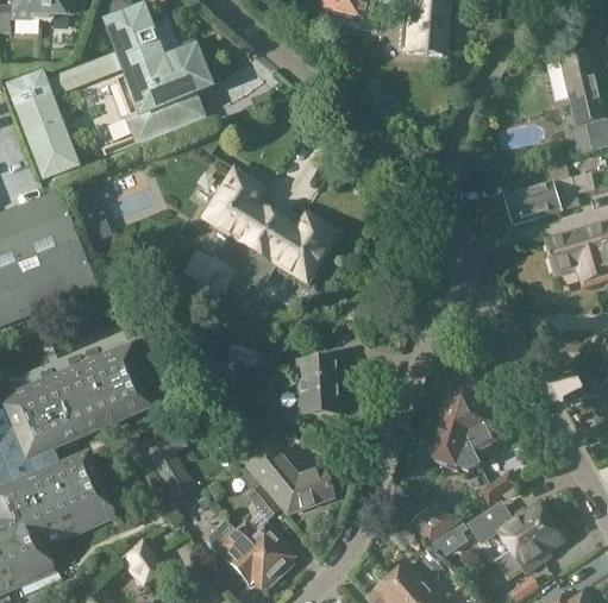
[(11,0),(11,2),(0,2),(0,31),(8,31),(7,19),(10,19),(10,20),(30,22),(30,18),(38,19),(38,0),(11,0)]
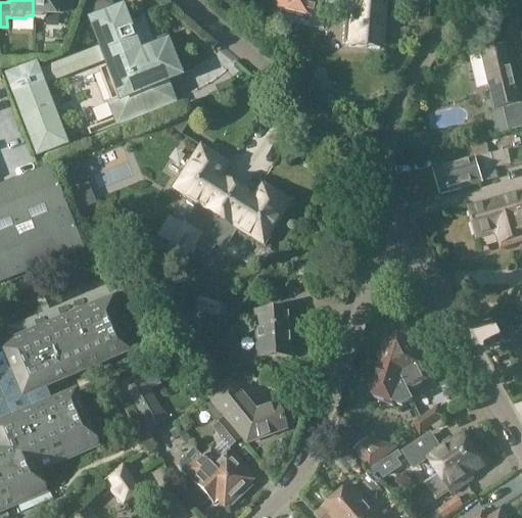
[(33,0),(33,16),(43,16),(44,11),(57,11),(57,0),(33,0)]
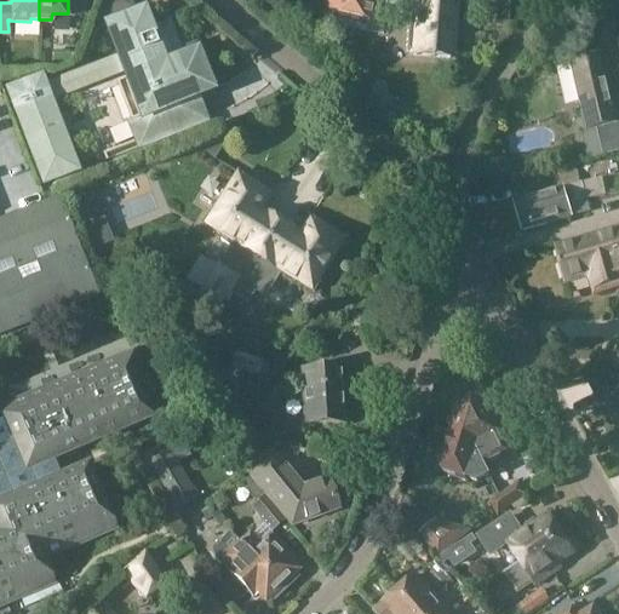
[(327,0),(326,6),(330,7),(327,18),(367,26),(370,15),(373,16),(376,4),(377,0),(327,0)]
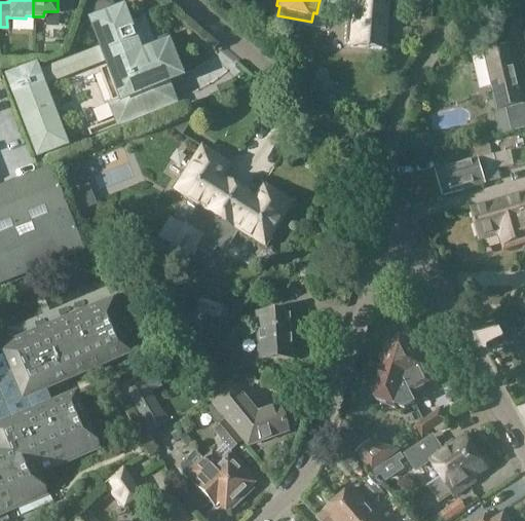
[(337,0),(342,1),(354,2),(351,40),(351,43),(381,45),(384,0),(337,0)]
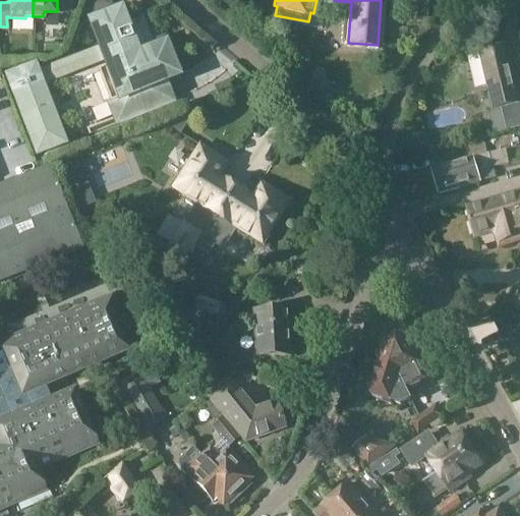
[(427,16),(428,5),(407,3),(406,14),(427,16)]
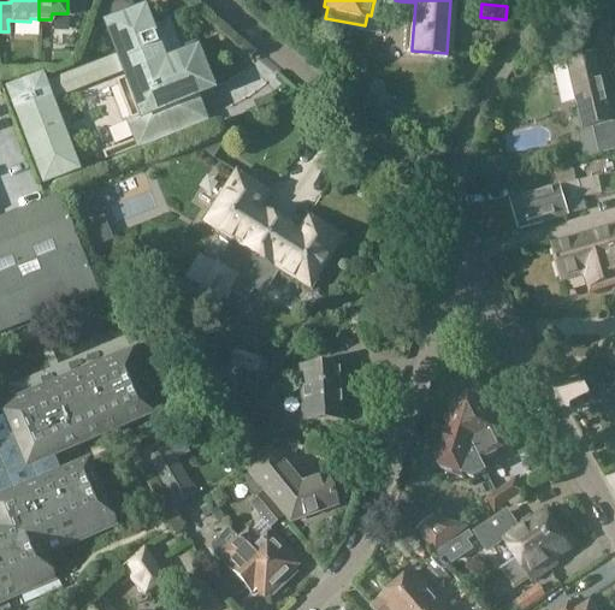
[(140,10),(135,11),(135,10),(131,11),(131,12),(114,19),(114,18),(111,19),(111,21),(105,23),(117,53),(37,83),(35,77),(7,88),(42,178),(74,166),(47,96),(122,67),(139,111),(128,114),(139,141),(201,117),(193,94),(208,87),(206,82),(207,82),(206,78),(205,78),(196,58),(199,58),(196,54),(195,54),(191,43),(172,51),(167,39),(171,37),(165,22),(147,28),(140,10)]
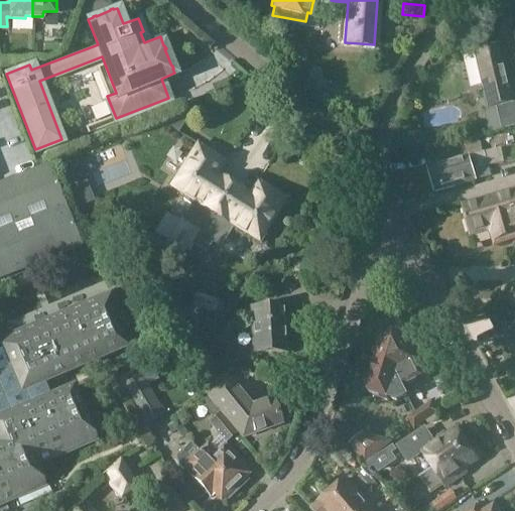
[(59,42),(42,42),(42,55),(46,55),(57,48),(59,42)]
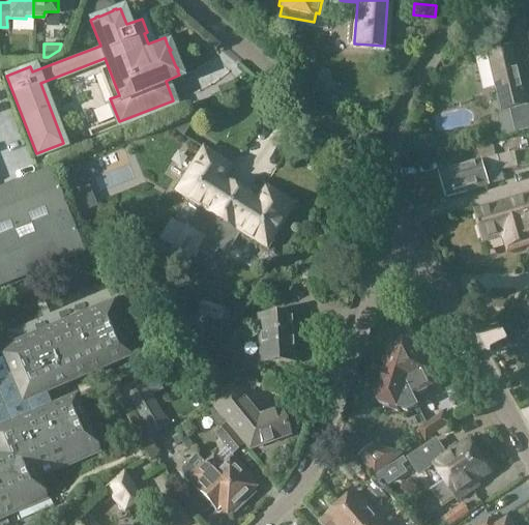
[(487,51),(500,107),(495,108),(501,134),(516,130),(528,126),(528,94),(528,95),(517,45),(487,51)]
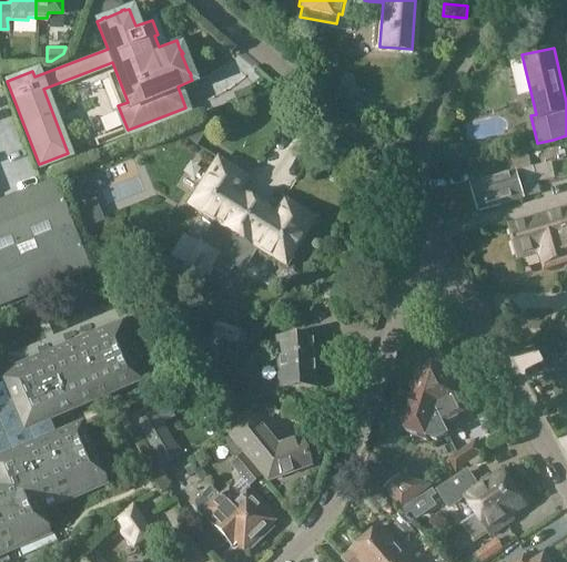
[(205,272),(220,247),(224,249),(254,201),(236,190),(245,174),(215,155),(186,201),(198,207),(200,216),(209,222),(216,220),(219,222),(206,241),(199,236),(181,266),(199,277),(203,272),(204,271),(205,272)]
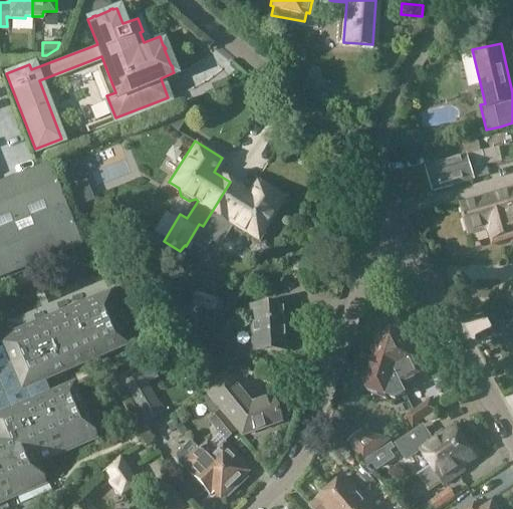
[(99,160),(90,142),(74,149),(83,168),(99,160)]
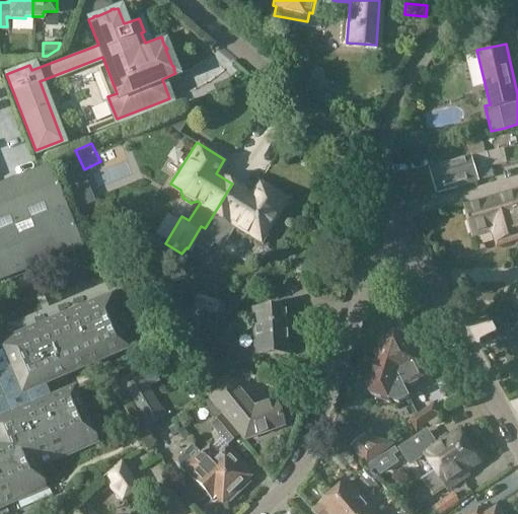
[(436,191),(493,173),(491,163),(506,160),(503,146),(471,155),(470,154),(429,165),(436,191)]
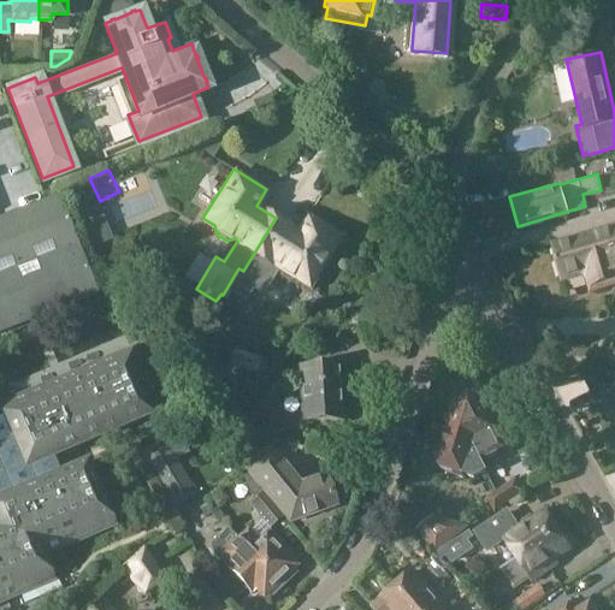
[(89,246),(111,236),(93,190),(84,194),(82,188),(71,193),(72,197),(70,199),(89,246)]
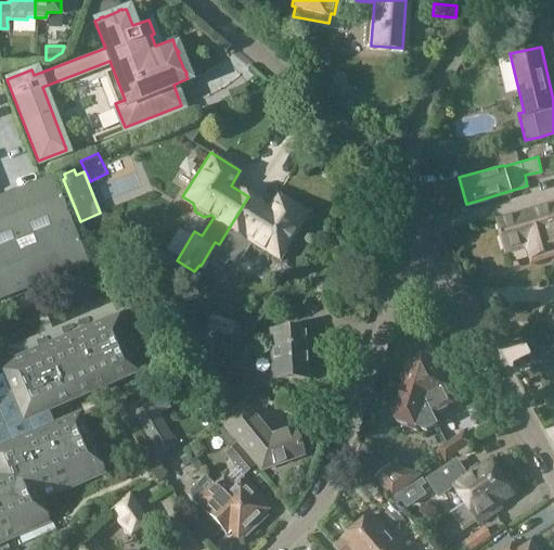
[(51,176),(0,195),(0,297),(85,264),(51,176)]
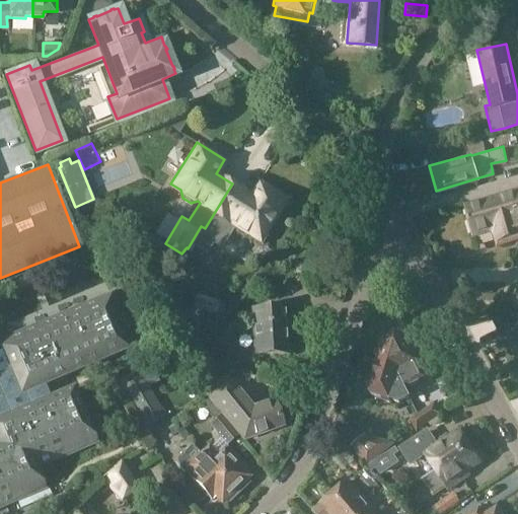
[(248,194),(232,184),(205,228),(203,230),(201,229),(194,240),(206,248),(213,237),(221,243),(233,223),(235,223),(235,228),(243,233),(247,232),(259,239),(285,197),(257,179),(248,194)]
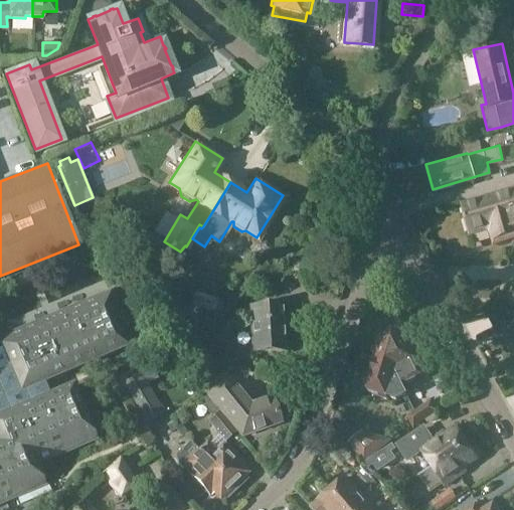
[(493,237),(513,231),(513,186),(462,202),(470,231),(489,226),(493,237)]
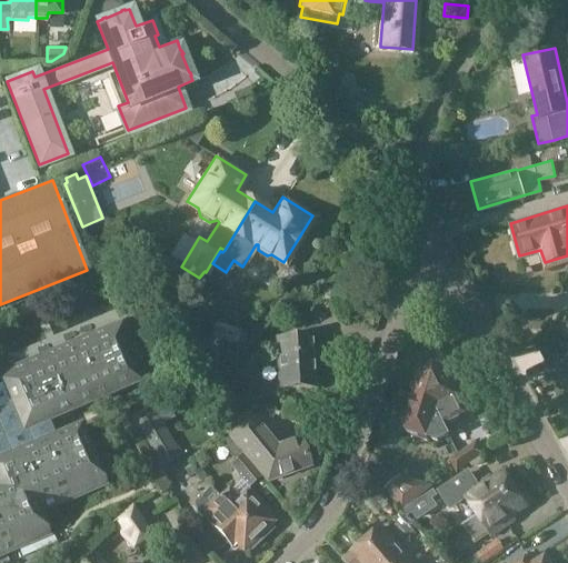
[(49,421),(149,378),(122,315),(0,367),(0,552),(49,531),(41,511),(107,482),(80,420),(53,431),(49,421)]
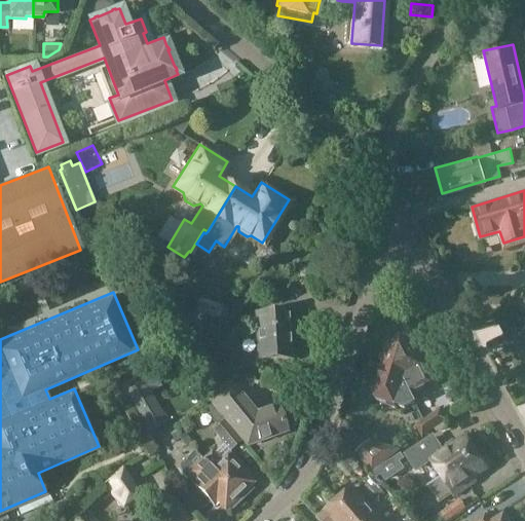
[(221,303),(199,296),(193,309),(216,317),(221,303)]
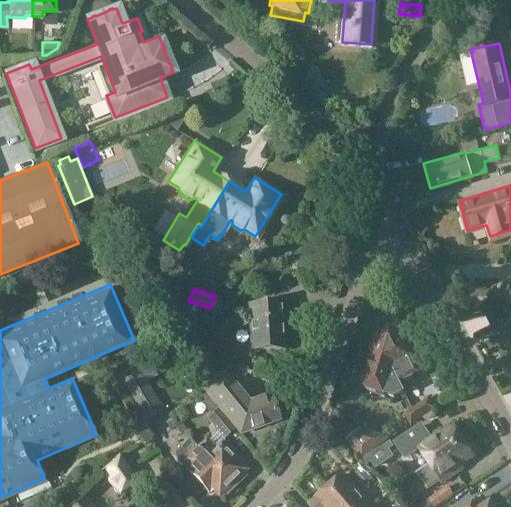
[(278,301),(248,303),(251,348),(281,346),(278,301)]
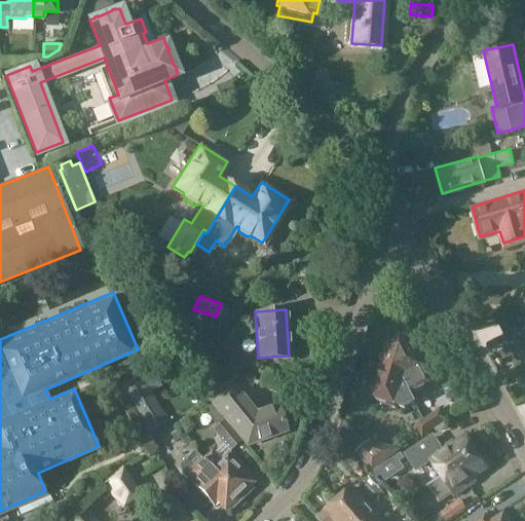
[(498,321),(503,329),(513,325),(509,317),(498,321)]
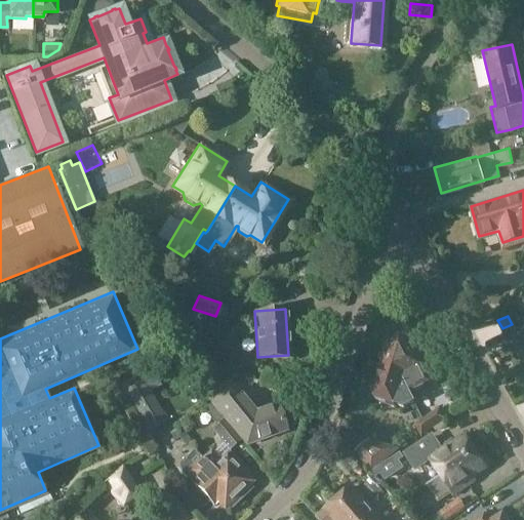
[(168,345),(174,352),(172,353),(182,364),(203,349),(194,336),(193,337),(188,329),(168,345)]
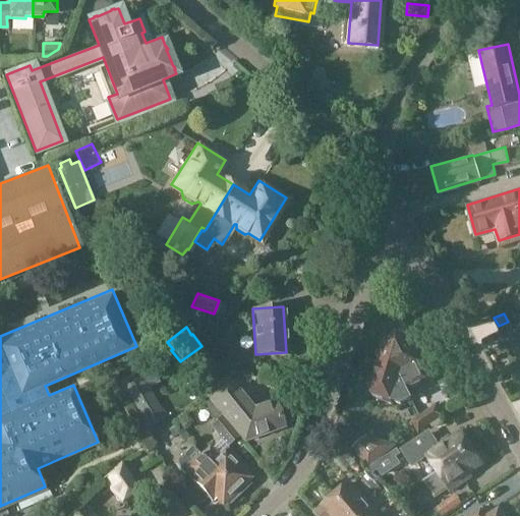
[(519,350),(519,329),(511,335),(519,350)]
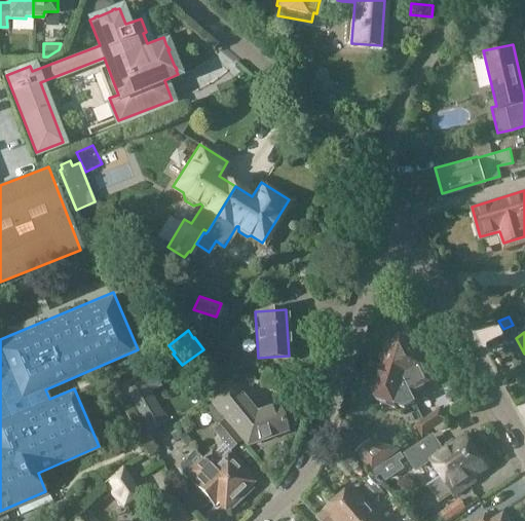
[(410,389),(429,380),(427,376),(421,366),(423,365),(411,339),(400,335),(390,340),(382,363),(399,369),(410,389)]
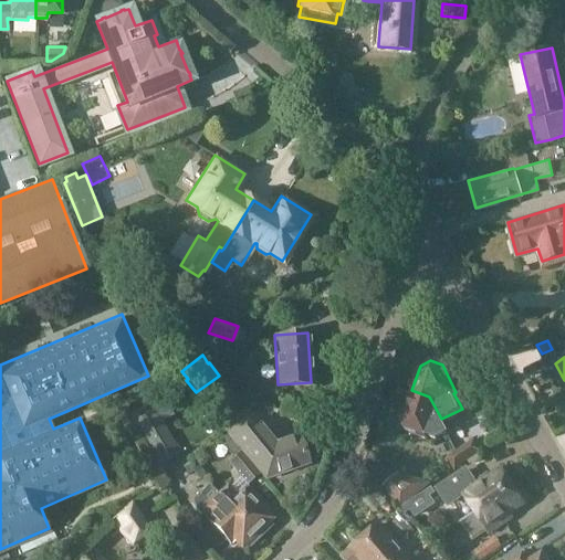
[(229,388),(219,376),(196,392),(206,405),(229,388)]
